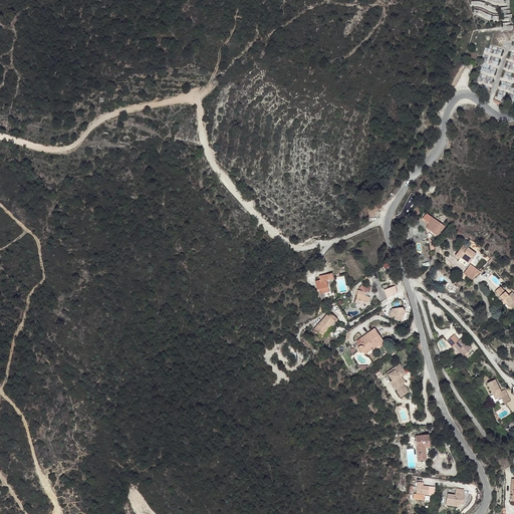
[(429,223),(426,228),(438,238),(446,226),(444,225),(437,220),(430,215),(428,213),(424,219),(429,223)]
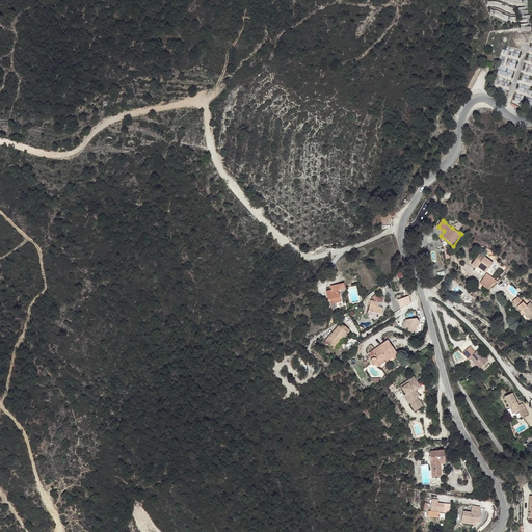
[(476,267),(474,270),(482,276),(494,262),(481,253),(472,265),(476,267)]
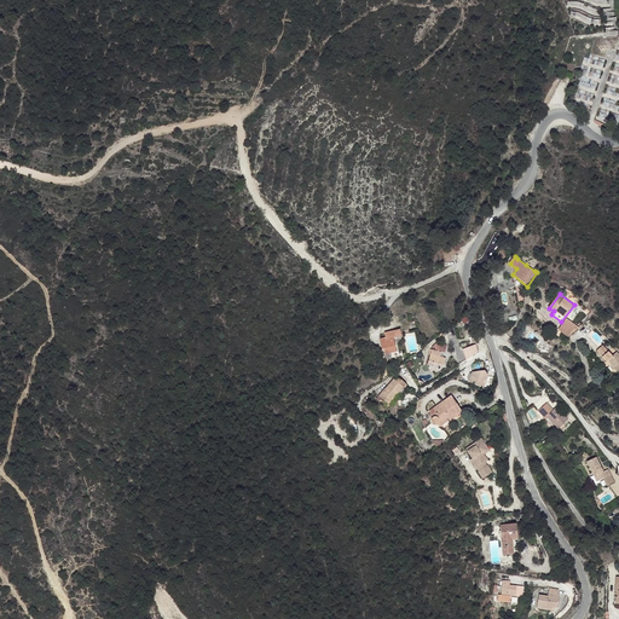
[(559,329),(568,336),(579,328),(567,318),(559,329)]
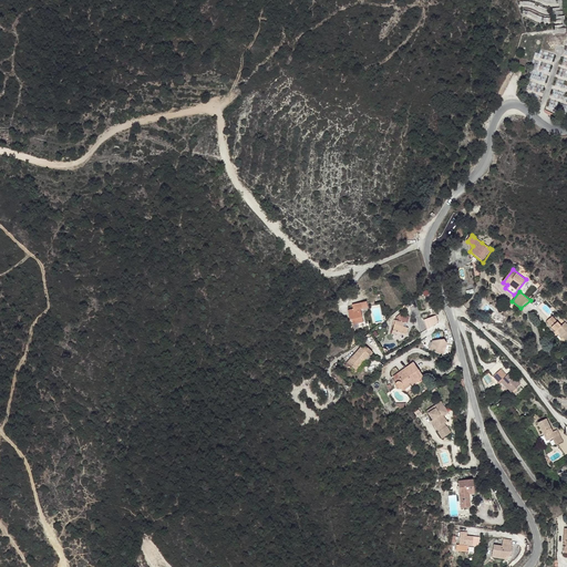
[(353,305),(353,310),(362,309),(368,308),(367,301),(353,305)]
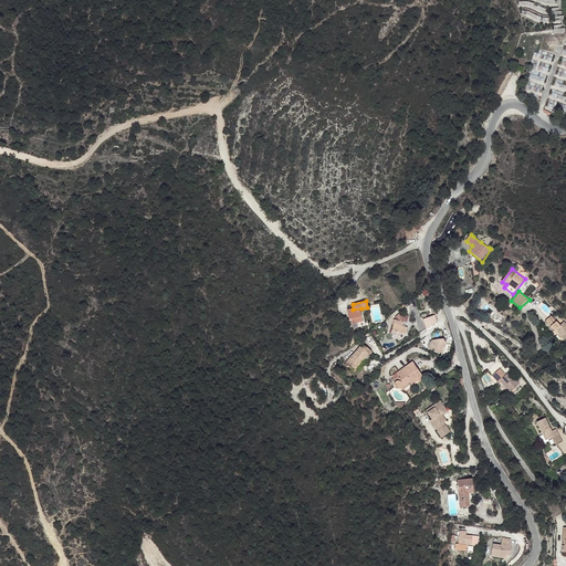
[(362,308),(353,310),(348,311),(350,320),(354,320),(355,323),(364,321),(362,308)]
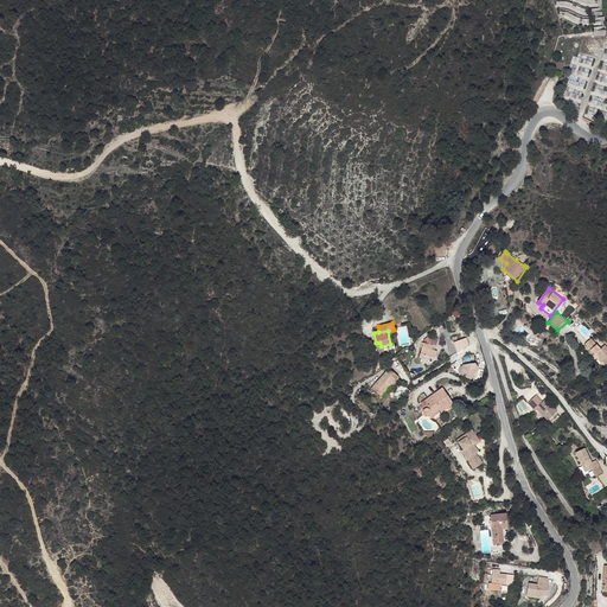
[(436,346),(439,339),(429,337),(425,339),(423,343),(434,345),(436,346)]
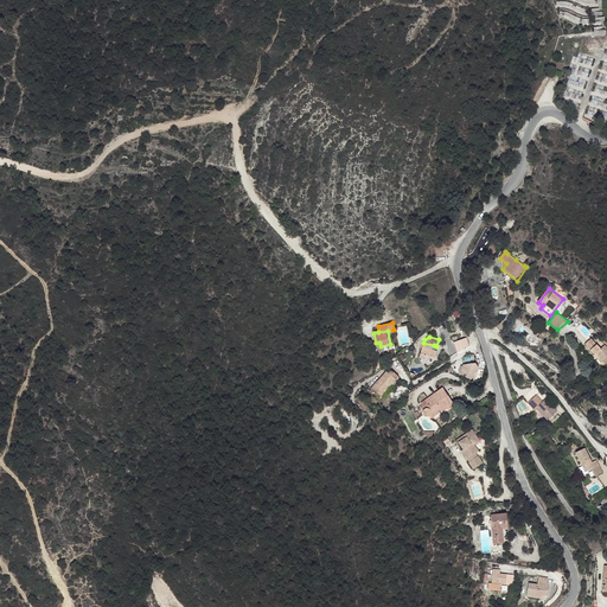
[(458,351),(472,346),(468,337),(454,342),(458,351)]
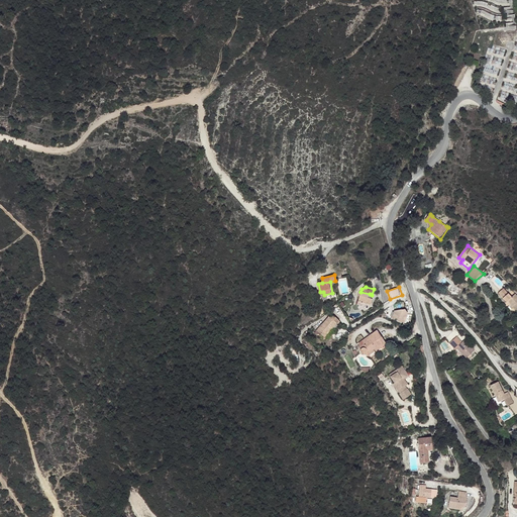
[(508,299),(514,306),(516,310),(516,296),(515,294),(512,297),(505,288),(499,293),(505,301),(508,299)]
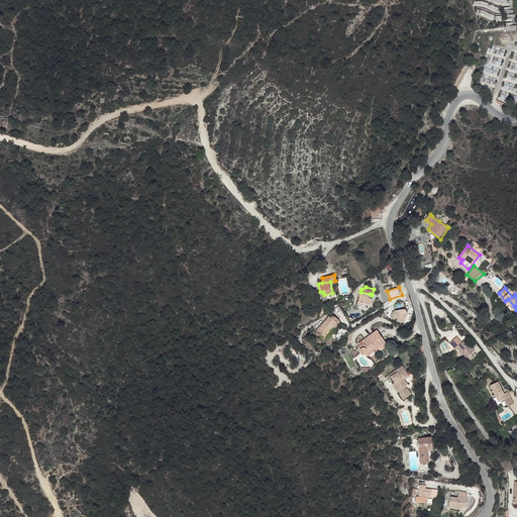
[(362,302),(371,304),(373,299),(370,298),(370,294),(360,292),(357,305),(360,306),(362,302)]
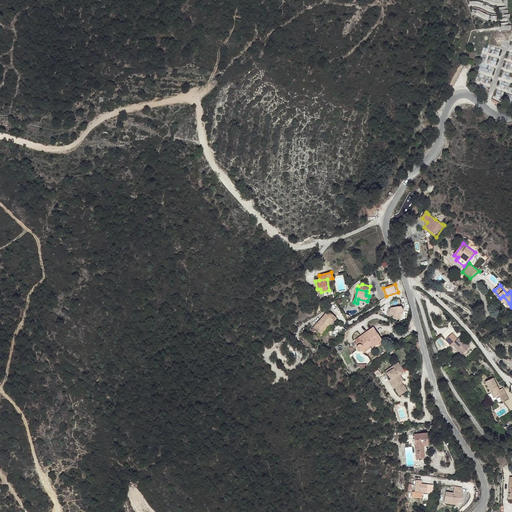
[(503,296),(500,298),(506,305),(509,303),(503,296)]
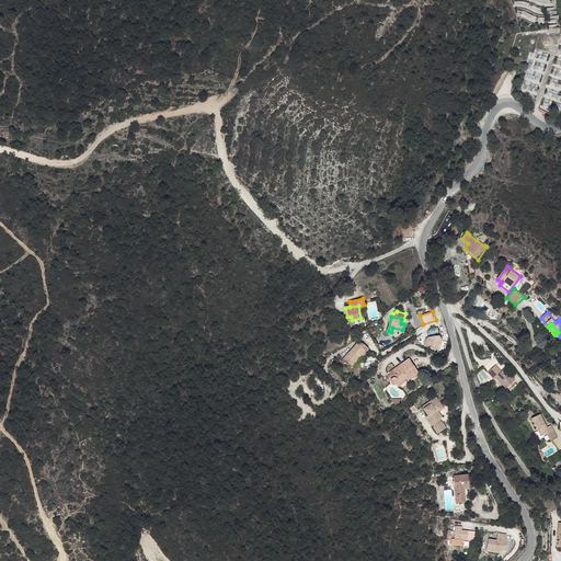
[(427,338),(424,344),(438,351),(443,341),(439,335),(427,338)]
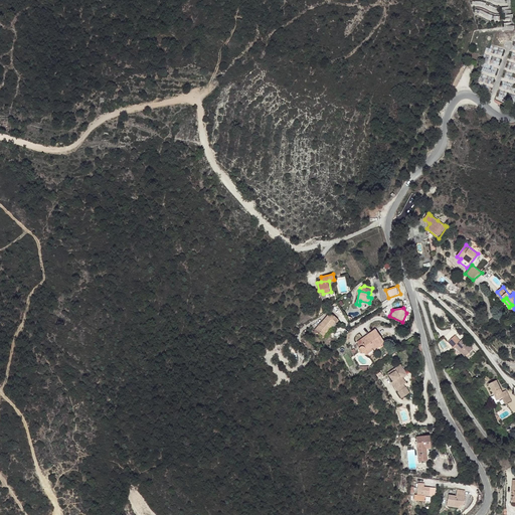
[(329,314),(316,330),(323,336),(336,319),(329,314)]
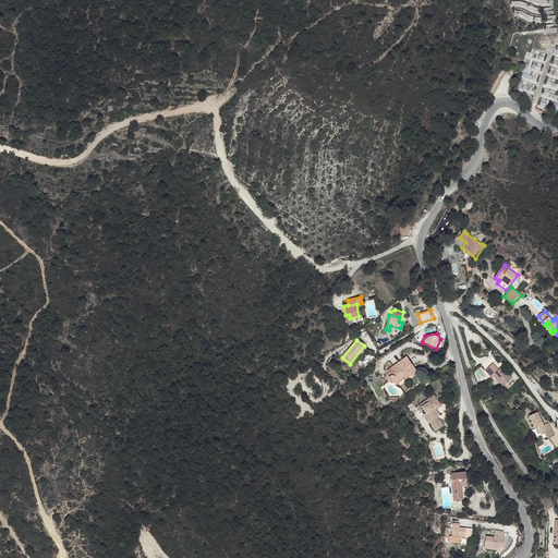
[(405,378),(417,371),(405,356),(386,371),(389,376),(388,377),(388,378),(389,380),(390,381),(393,381),(395,381),(404,376),(405,378)]
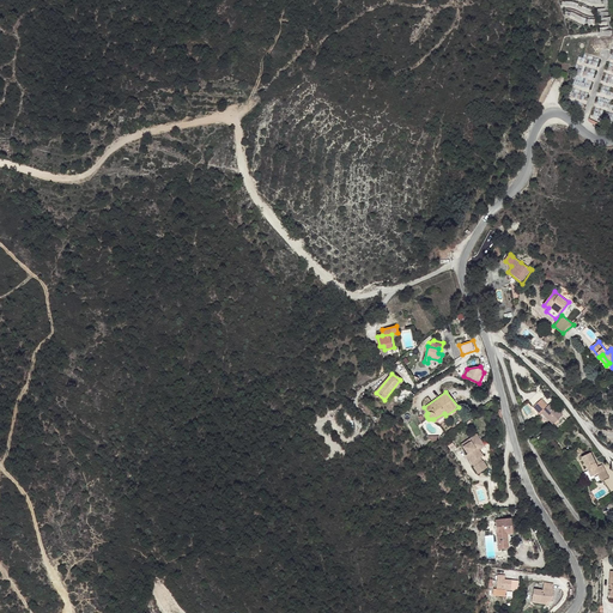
[(533,407),(541,417),(545,414),(548,419),(553,424),(564,414),(552,402),(548,406),(546,407),(544,405),(546,402),(542,399),(533,407)]
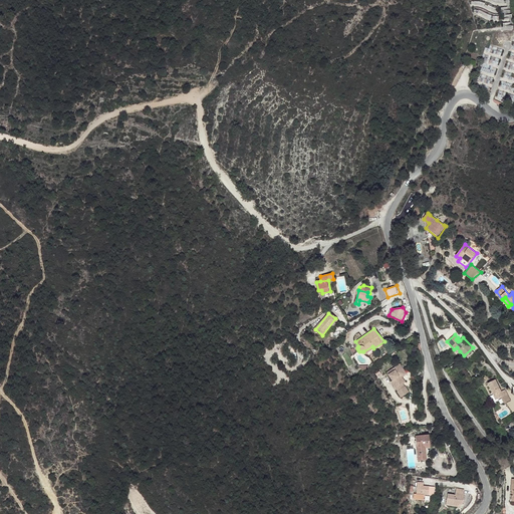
[(367,354),(373,348),(372,346),(363,351),(367,354)]
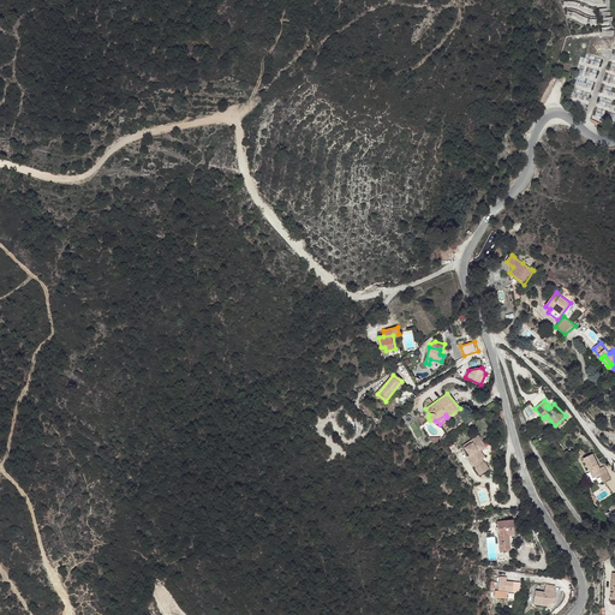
[(472,442),(465,447),(469,454),(467,455),(476,467),(475,467),(479,475),(489,469),(483,458),(478,449),(484,446),(482,441),(483,440),(479,435),(471,440),(472,442)]
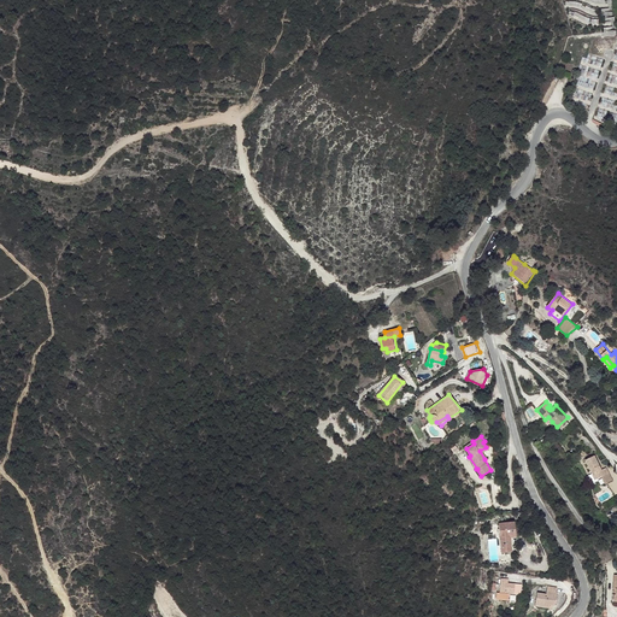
[(597,483),(611,475),(607,470),(603,471),(594,459),(586,465),(591,472),(597,483)]
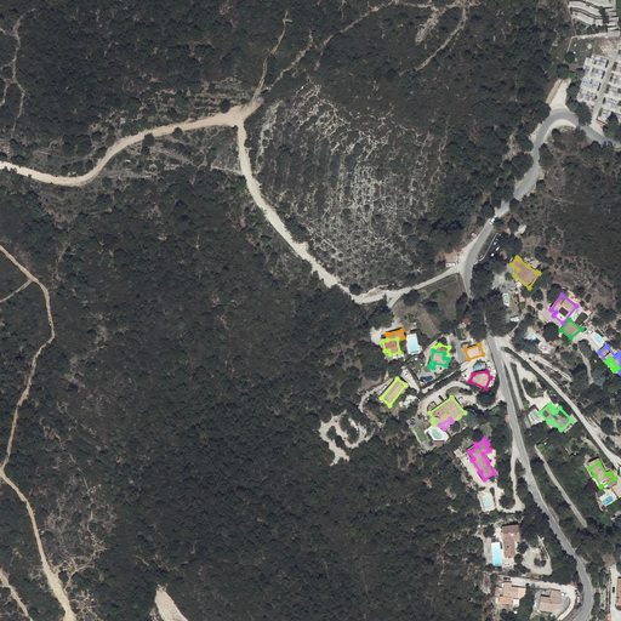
[(615,478),(600,486),(605,493),(615,486),(615,478)]
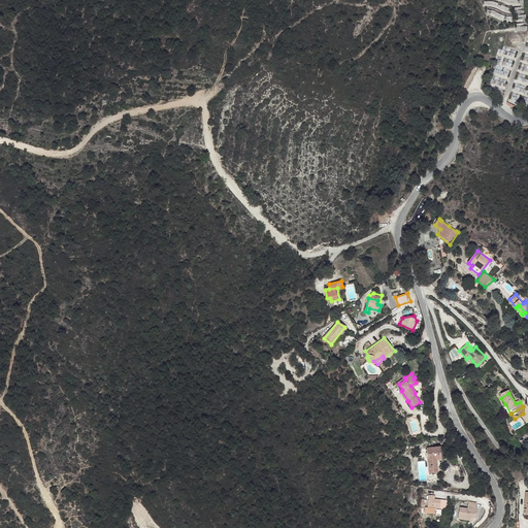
[(439,447),(426,449),(431,473),(439,472),(436,459),(441,458),(439,447)]
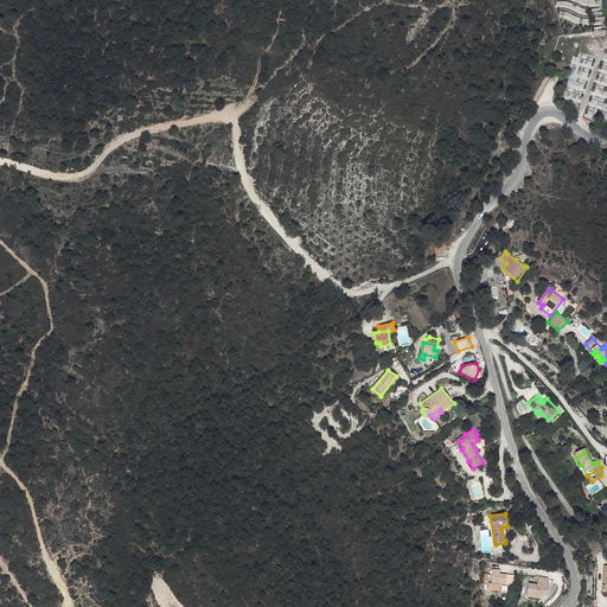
[(490,582),(490,589),(503,590),(504,585),(515,586),(516,574),(502,573),(502,569),(494,568),(493,582),(490,582)]
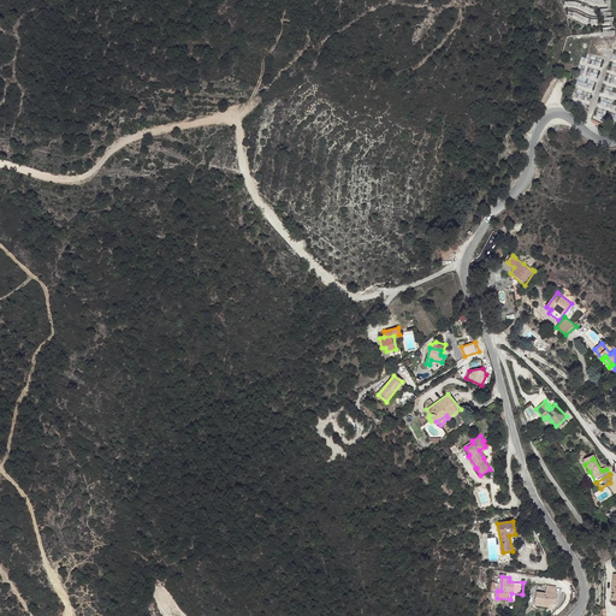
[(537,591),(534,602),(542,604),(544,602),(549,604),(554,606),(557,597),(558,592),(549,588),(546,592),(546,594),(537,591)]
